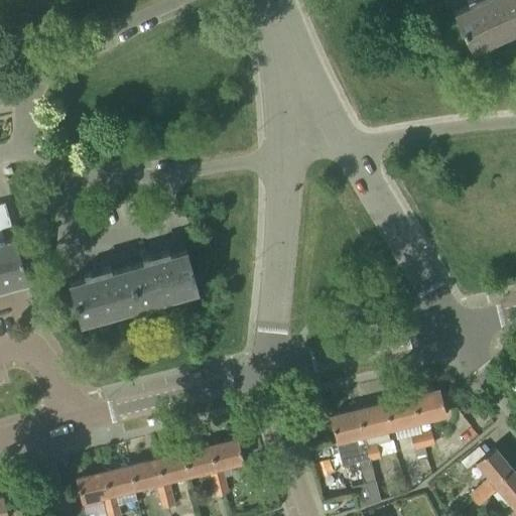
[(515,28),(515,4),(514,0),(474,0),(476,2),(455,12),(454,11),(453,12),(470,50),(472,50),(471,49),(515,28)]
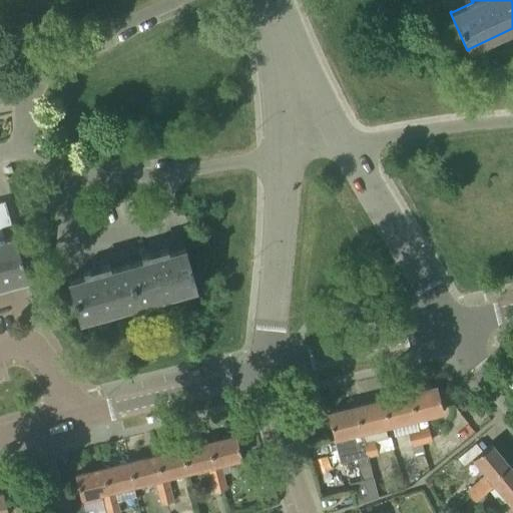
[(49,189),(45,176),(36,179),(40,192),(49,189)]
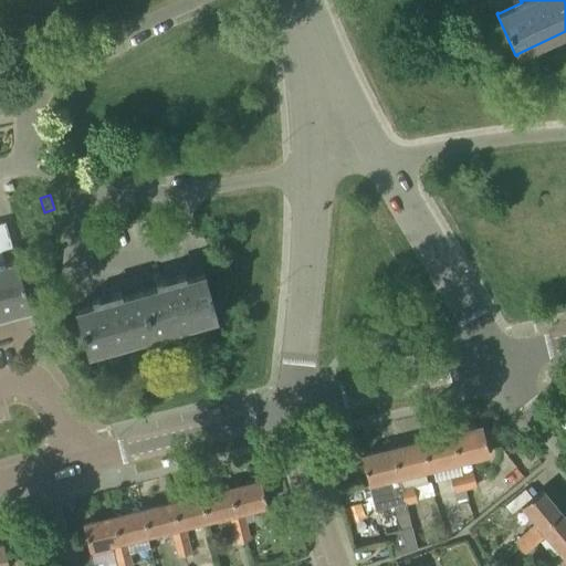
[(4,223),(0,223),(0,316),(29,308),(16,261),(4,264),(0,251),(11,248),(4,223)]
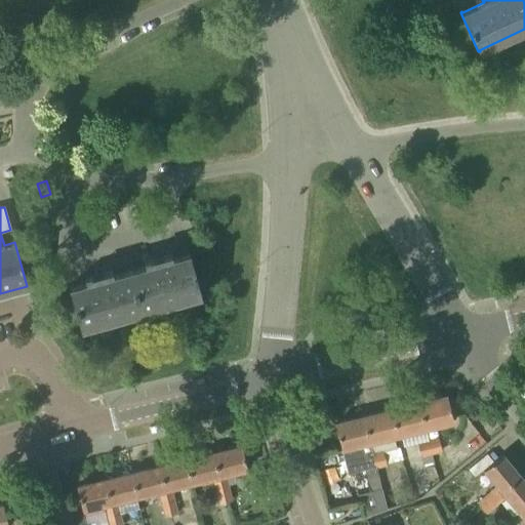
[(128,271),(140,313),(140,312),(169,304),(198,295),(199,295),(200,295),(189,253),(187,253),(187,254),(164,261),(162,256),(157,257),(151,259),(152,265),(128,271)]
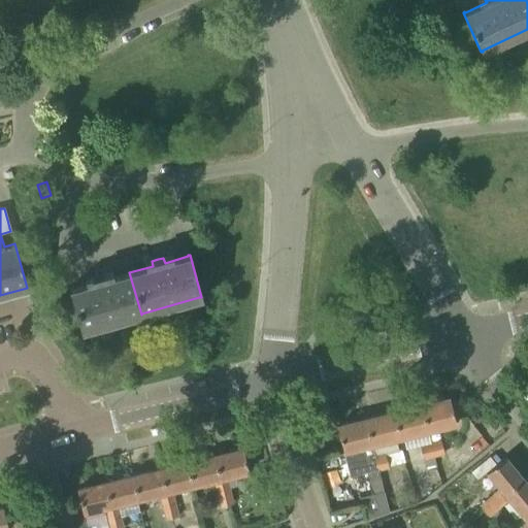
[(141,315),(129,272),(105,279),(104,274),(92,277),(94,283),(70,290),(70,289),(68,289),(80,331),(81,331),(81,330),(140,314),(140,315),(141,315)]
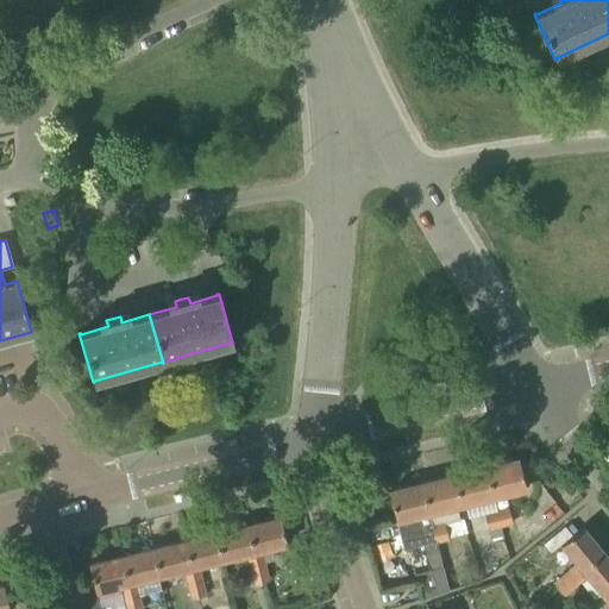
[(518,459),(484,468),(493,498),(525,490),(518,459)]
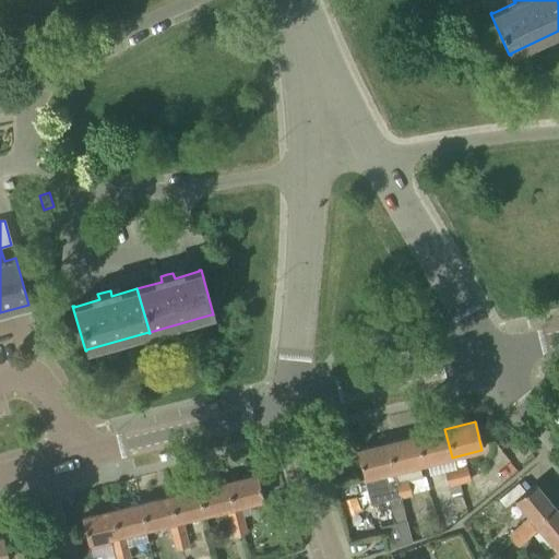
[(452,458),(444,429),(416,436),(423,465),(452,458)]
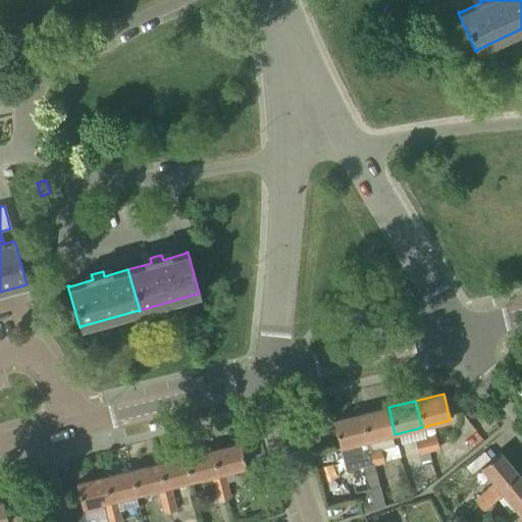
[(388,407),(361,414),(367,440),(395,434),(388,407)]
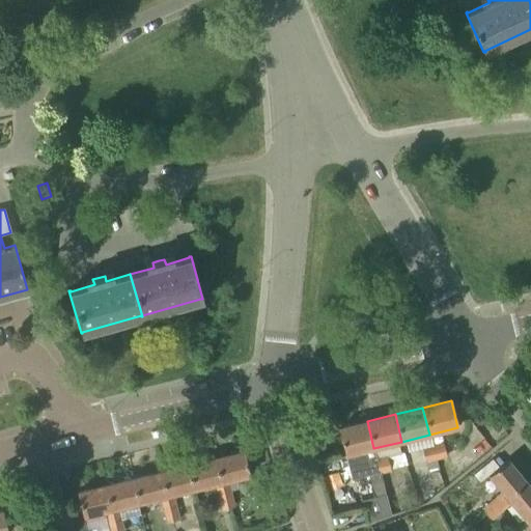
[(373,448),(367,421),(338,428),(347,467),(366,462),(376,459),(373,448)]
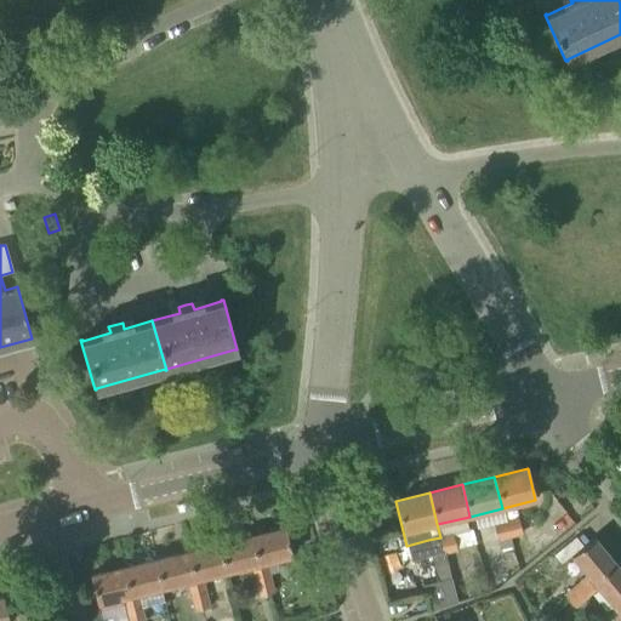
[(520,534),(517,518),(505,520),(508,537),(520,534)]
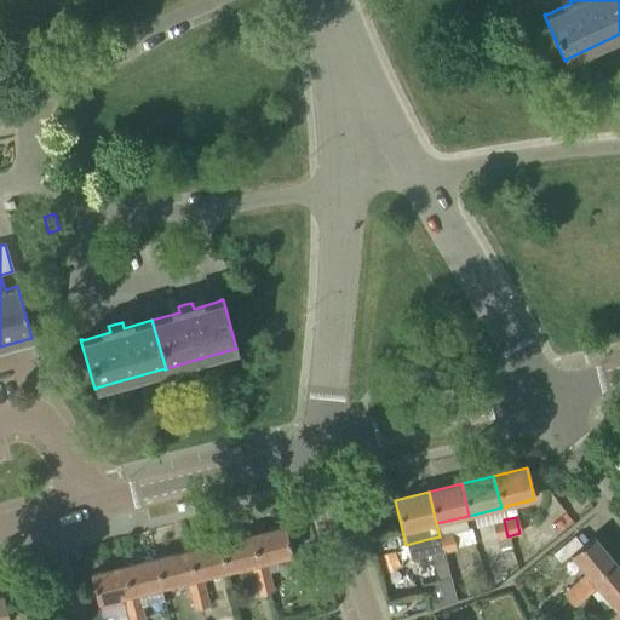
[(507,537),(504,520),(493,523),(497,539),(507,537)]
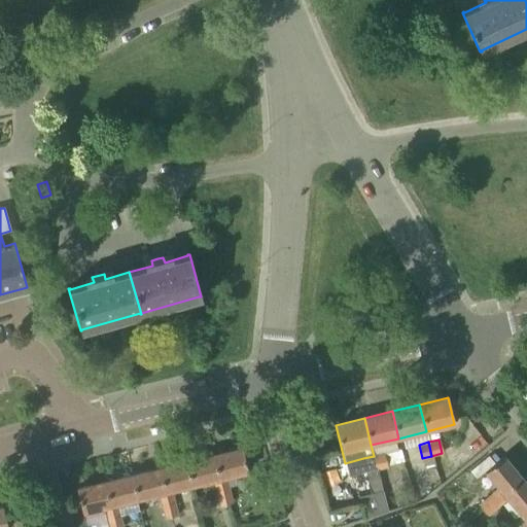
[(242,449),(214,455),(219,478),(225,476),(247,470),(242,449)]
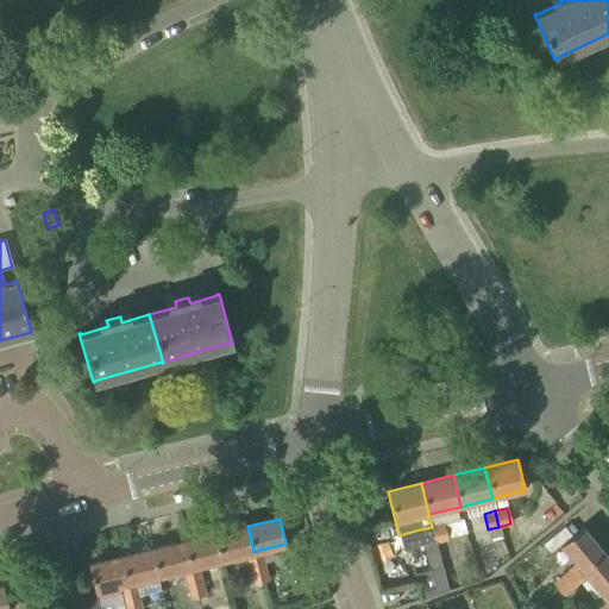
[(432,527),(435,542),(446,540),(443,523),(432,527)]
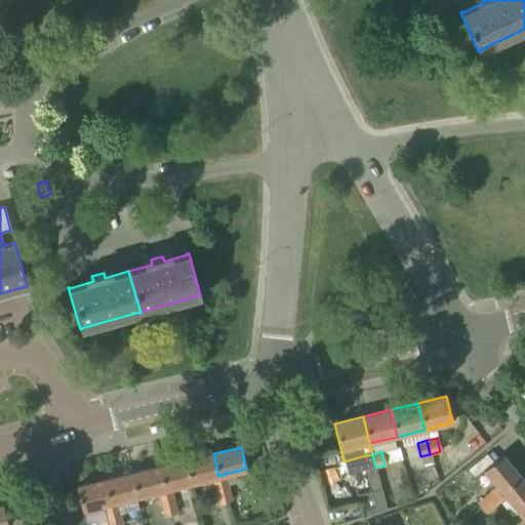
[(218,476),(213,453),(186,460),(191,482),(213,477),(218,476)]
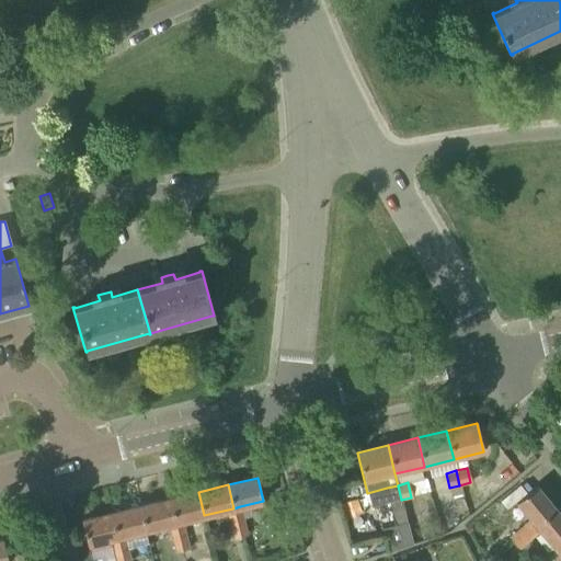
[(505,511),(526,493),(519,484),(499,502),(505,511)]
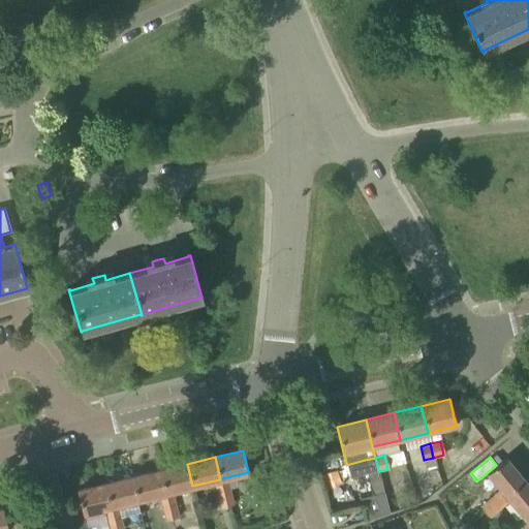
[(389,514),(378,471),(375,458),(365,460),(368,473),(362,474),(368,498),(360,499),(365,522),(389,514)]
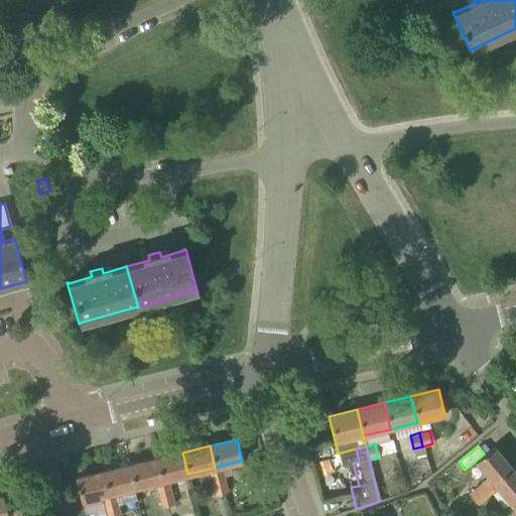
[(493,446),(484,455),(475,462),(489,479),(493,483),(510,469),(493,446)]
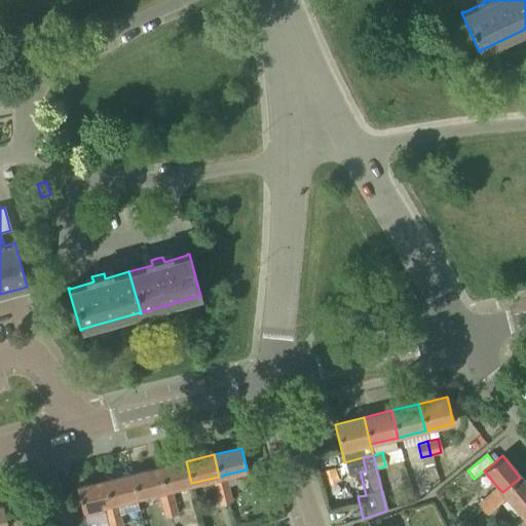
[(191,483),(186,461),(159,467),(164,490),(170,489),(191,483)]
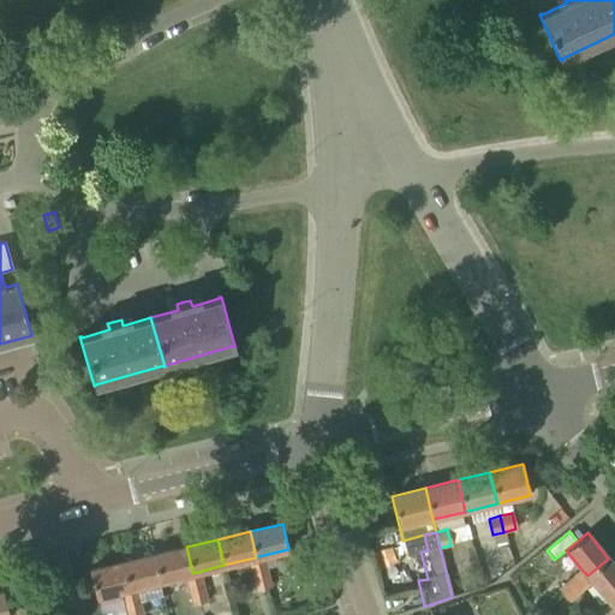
[(192,573),(186,547),(154,555),(160,581),(186,574),(192,573)]
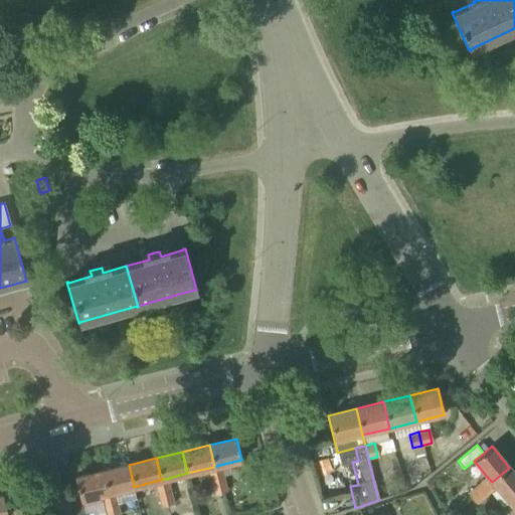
[(129,465),(103,471),(108,493),(113,492),(134,487),(129,465)]
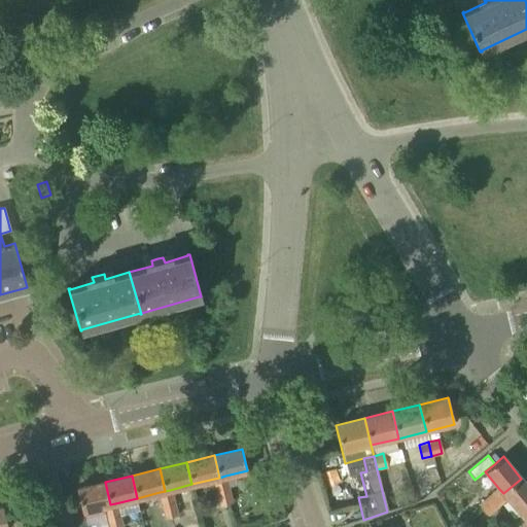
[(219,478),(214,479),(217,491),(229,489),(225,476),(219,478)]
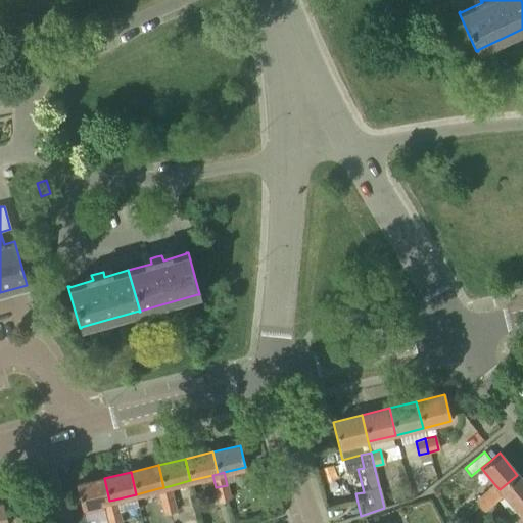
[(522,481),(517,475),(500,489),(504,494),(517,511),(522,506),(522,481)]
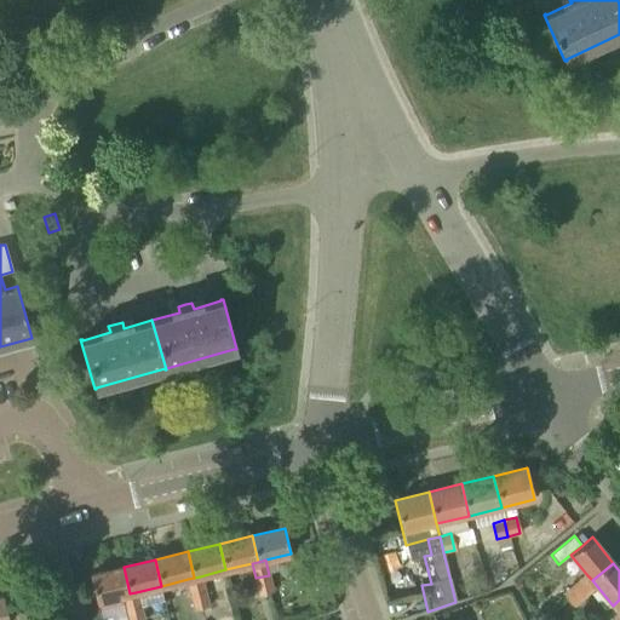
[(130,593),(124,567),(91,575),(97,602),(122,596),(130,593)]
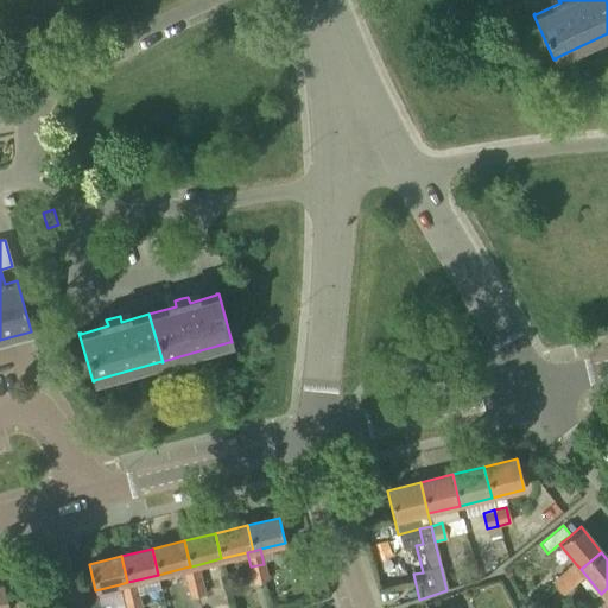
[(264,564),(251,567),(254,581),(267,578),(264,564)]
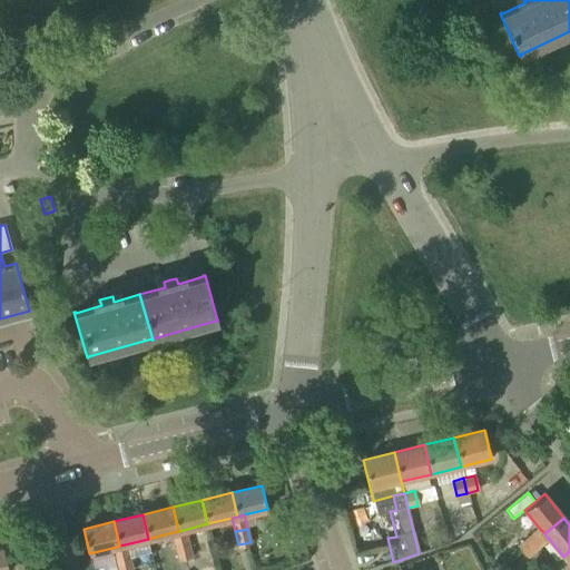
[(544,533),(540,529),(530,537),(539,547),(549,539),(544,533)]
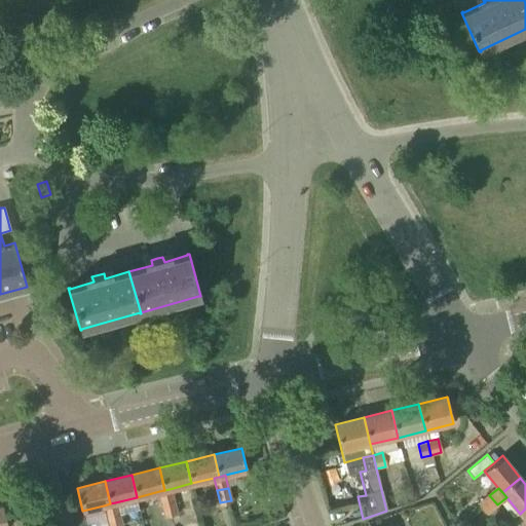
[(164,490),(159,491),(162,503),(173,501),(170,489),(164,490)]
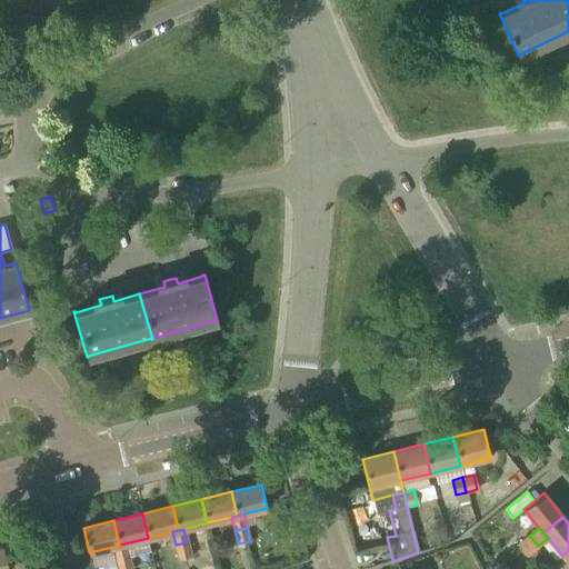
[(538,546),(529,536),(518,546),(526,556),(538,546)]
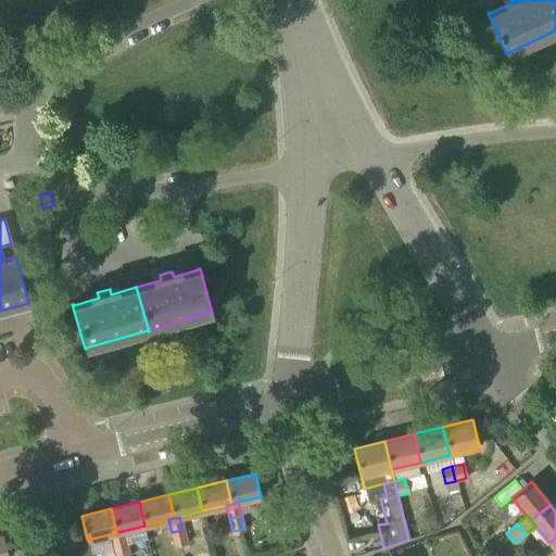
[(186,543),(182,530),(172,532),(175,545),(186,543)]
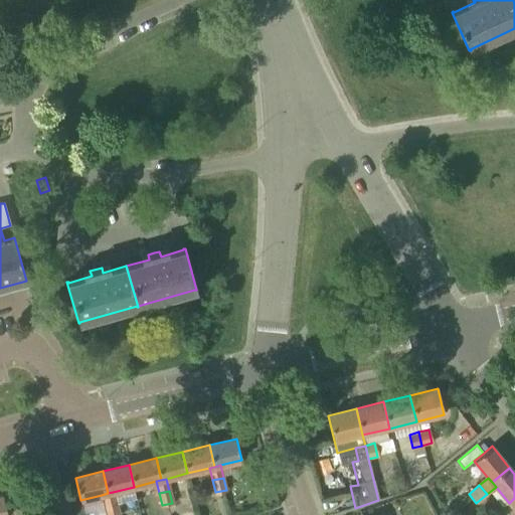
[(113,492),(108,493),(102,495),(105,507),(116,504),(113,492)]
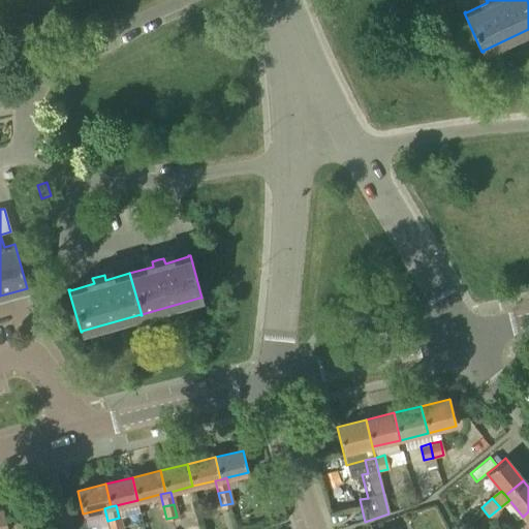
[(121,528),(119,518),(107,521),(110,528),(121,528)]
